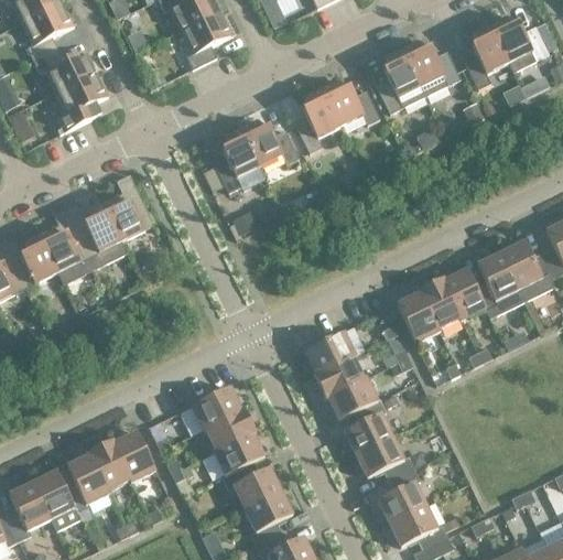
[(4,0),(6,2),(10,0),(12,0),(23,22),(61,3),(58,0),(4,0)]
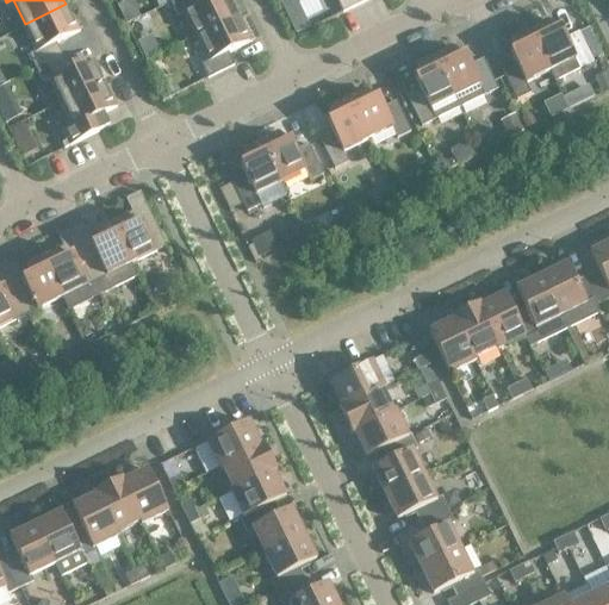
[(172,0),(178,12),(185,8),(197,33),(238,13),(232,1),(235,0),(172,0)]
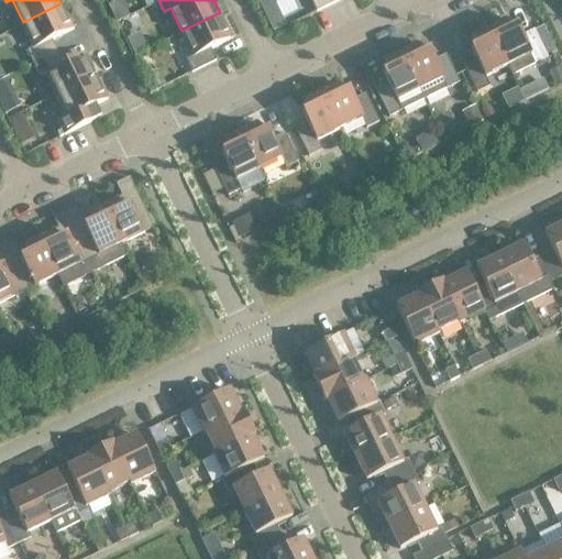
[(66,13),(61,3),(23,22),(34,44),(28,46),(34,59),(58,47),(53,36),(75,25),(68,12),(66,13)]
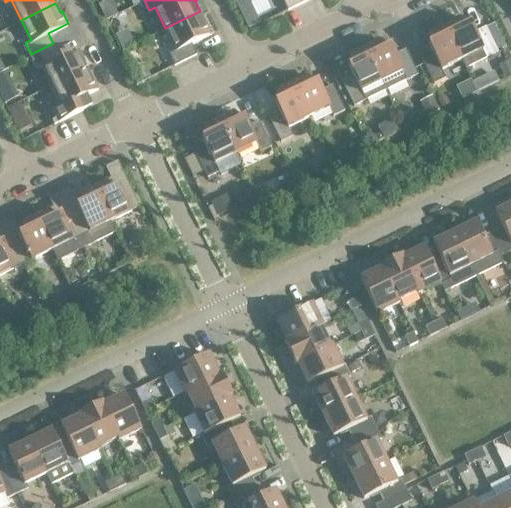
[(256,10),(244,16),(248,25),(260,19),(256,10)]
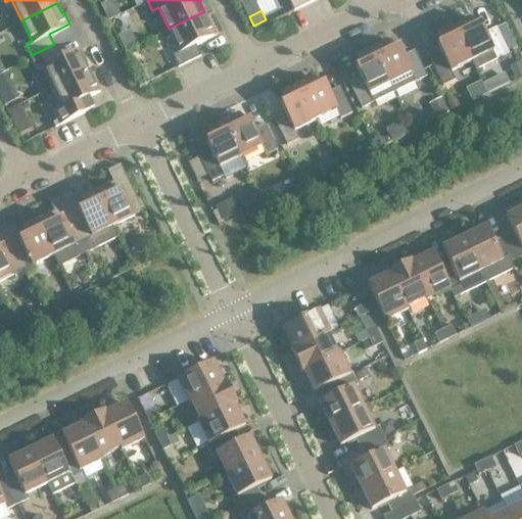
[(208,20),(204,11),(169,29),(179,49),(173,52),(179,63),(201,53),(196,42),(217,32),(210,19),(208,20)]
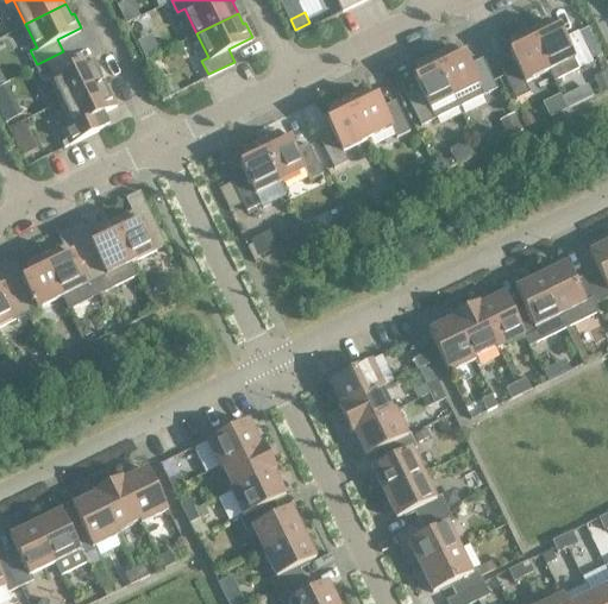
[(549,17),(530,26),(550,67),(575,55),(580,65),(593,58),(578,29),(565,35),(559,24),(553,27),(549,17)]
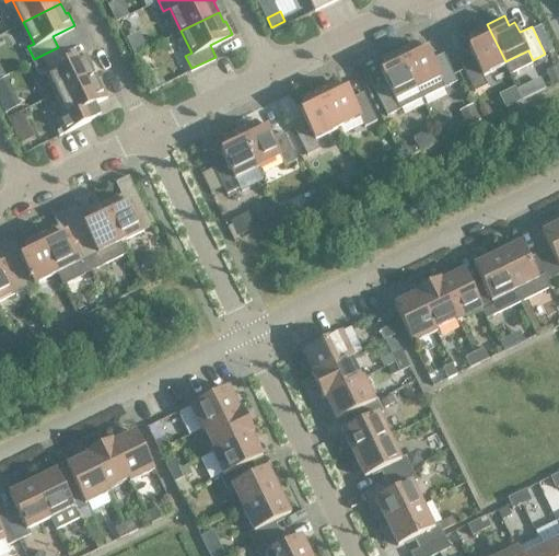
[(505,61),(487,24),(469,32),(475,42),(468,45),(474,55),(462,60),(475,89),(488,82),(484,72),(505,61)]
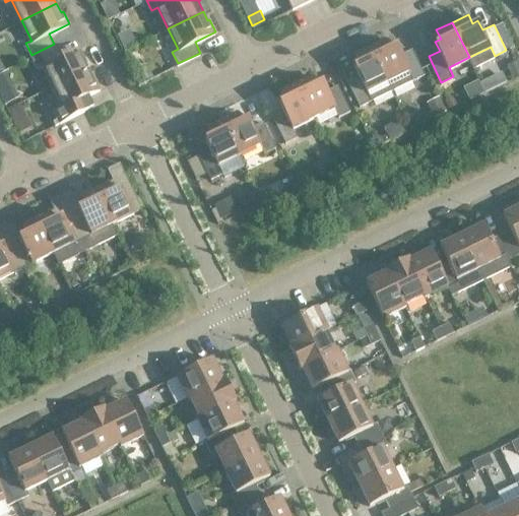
[(387,37),(371,45),(392,88),(425,72),(412,47),(401,52),(397,43),(391,46),(387,37)]
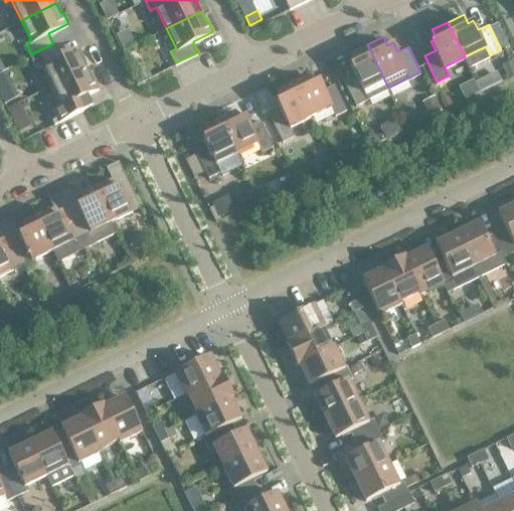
[(58,54),(53,43),(31,54),(36,66),(42,63),(52,83),(87,66),(82,57),(84,56),(78,44),(58,54)]
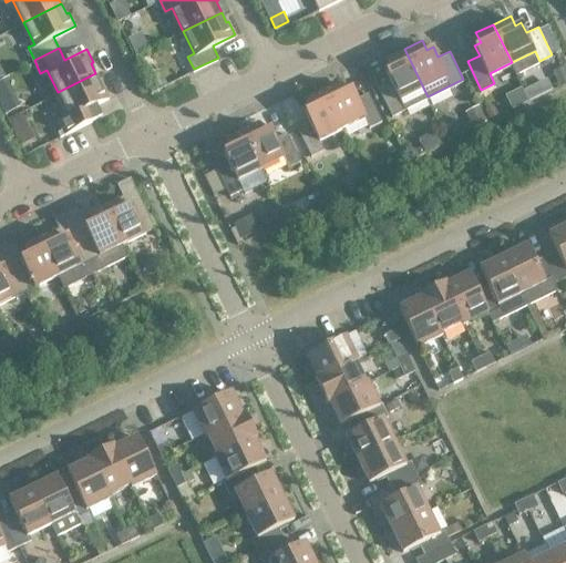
[(428,96),(404,49),(387,58),(392,67),(386,70),(391,80),(379,85),(392,114),(428,96)]
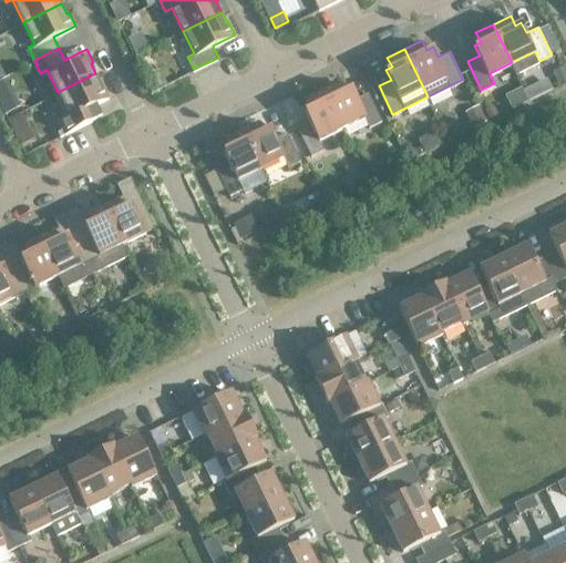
[(565,62),(555,68),(562,81),(565,79),(565,62)]
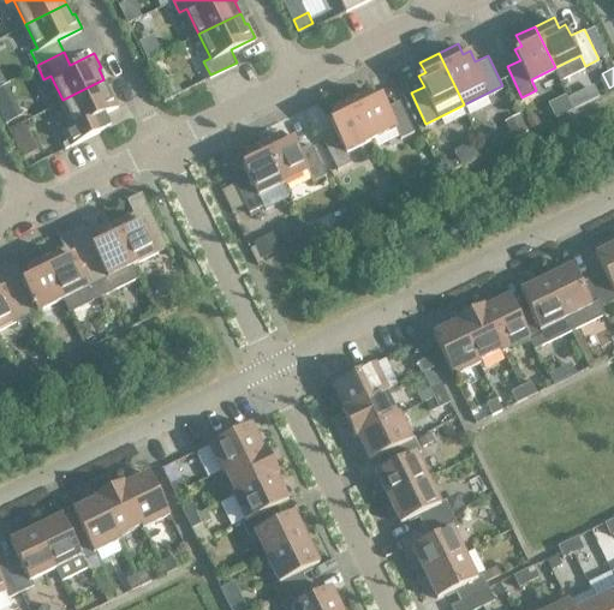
[(174,75),(160,82),(167,96),(182,89),(174,75)]
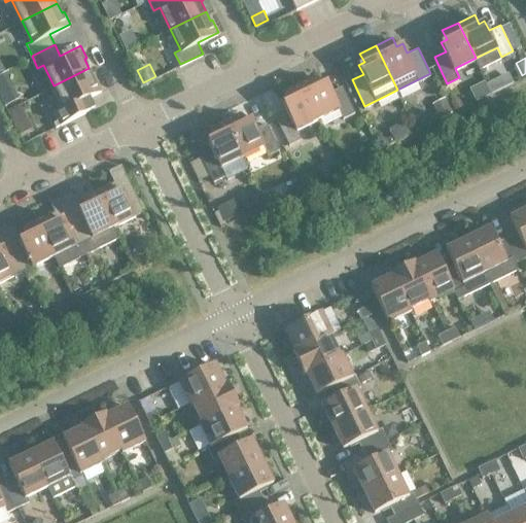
[(94,78),(89,68),(54,85),(64,106),(55,111),(58,118),(55,120),(57,125),(95,106),(90,95),(102,89),(96,77),(94,78)]
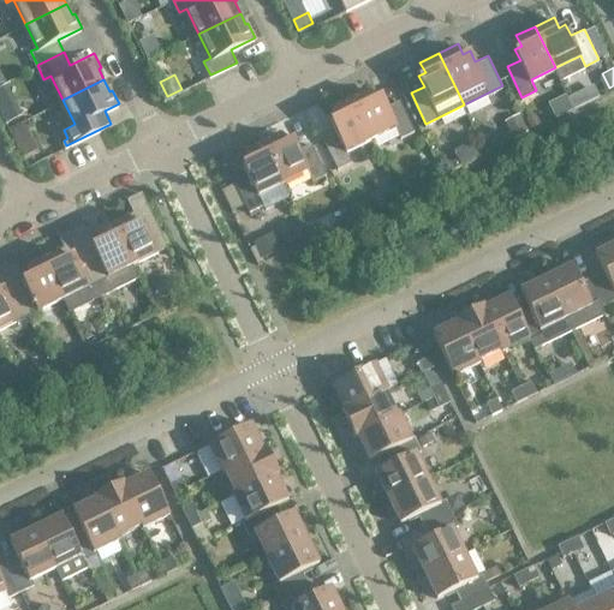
[(9,81),(0,84),(0,96),(1,100),(15,94),(9,81)]
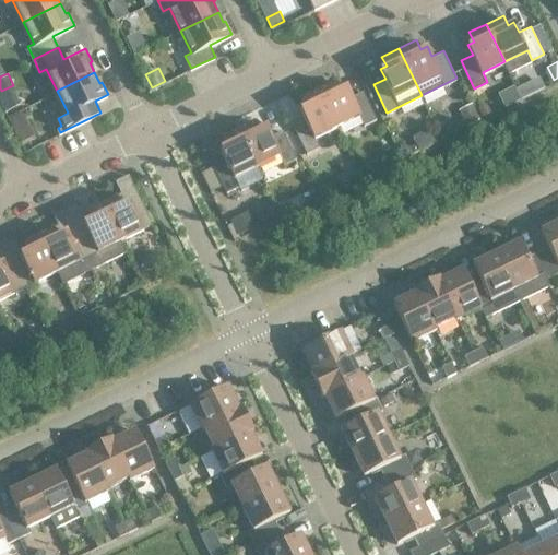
[(336,79),(319,87),(337,125),(359,115),(364,124),(377,117),(364,90),(352,95),(346,85),(341,89),(336,79)]
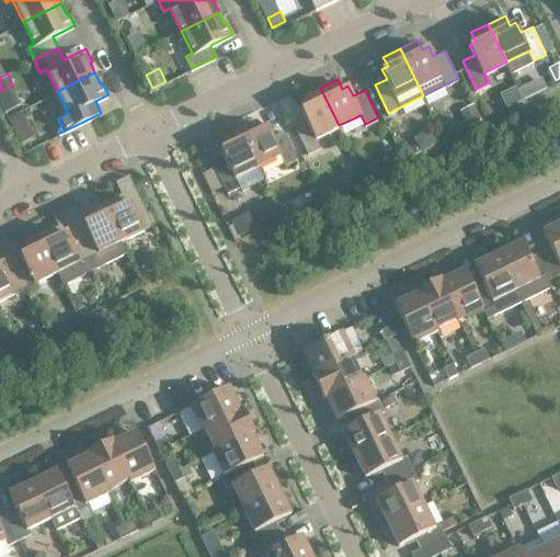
[(339,125),(320,88),(303,97),(307,105),(301,109),(306,118),(295,124),(308,152),(321,146),(317,136),(339,125)]
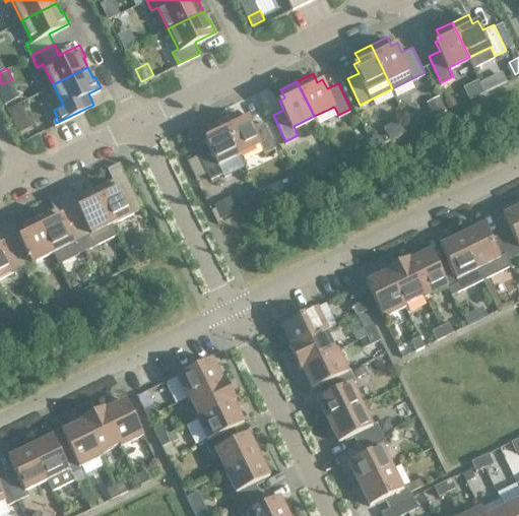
[(440,92),(428,100),(435,115),(448,108),(440,92)]
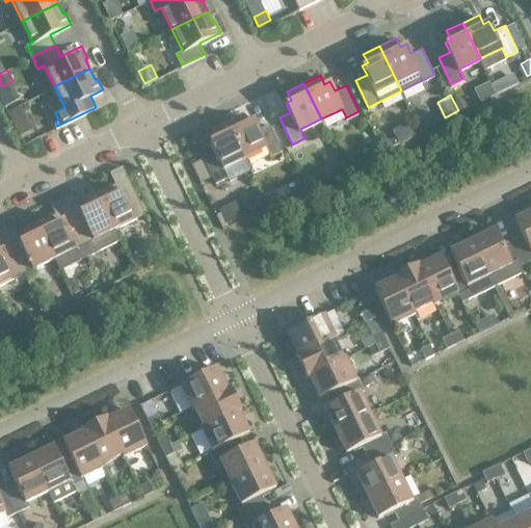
[(23,103),(11,108),(18,120),(29,113),(23,103)]
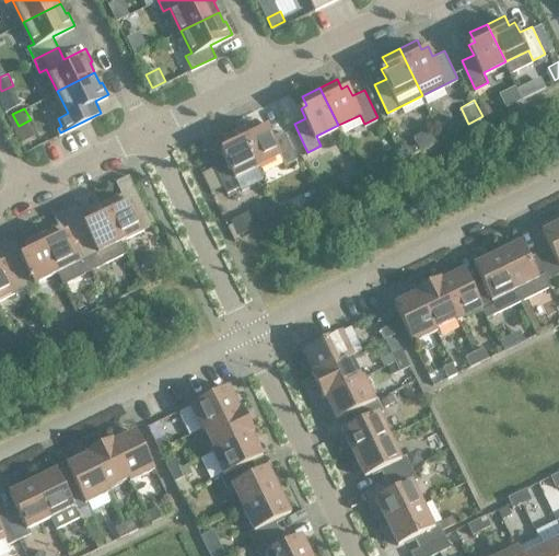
[(256,118),(240,127),(258,164),(280,153),(284,163),(298,157),(283,129),(271,135),(267,125),(261,128),(256,118)]
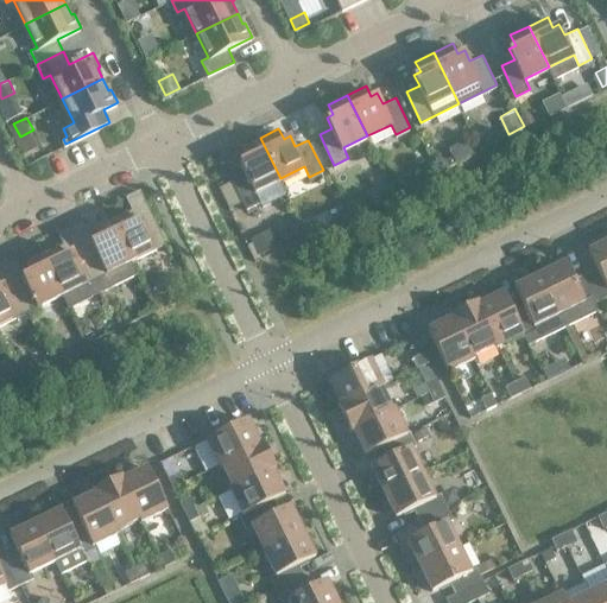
[(280,178),(260,138),(241,146),(246,157),(240,160),(245,171),(232,177),(247,207),(260,201),(255,190),(280,178)]
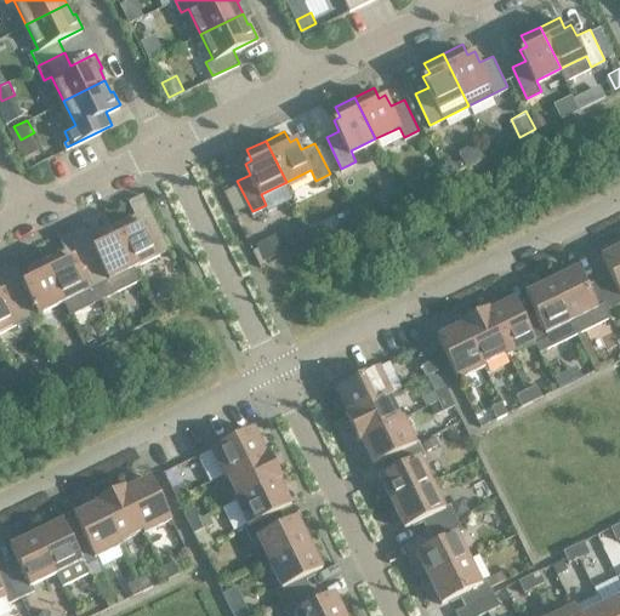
[(449,158),(442,160),(448,172),(459,167),(455,159),(449,158)]
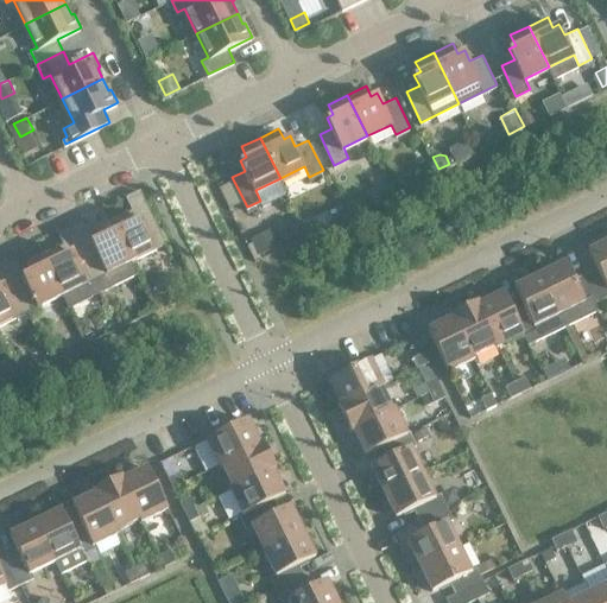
[(168,242),(140,188),(126,195),(133,210),(130,213),(128,210),(112,219),(132,259),(168,242)]
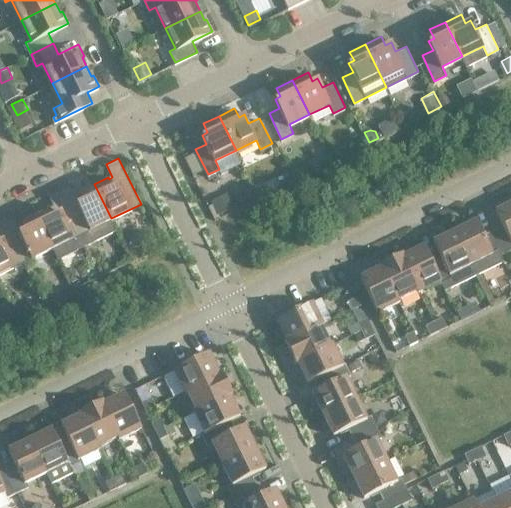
[(71,181),(59,187),(87,243),(116,229),(111,218),(94,184),(80,190),(81,192),(77,194),(71,181)]
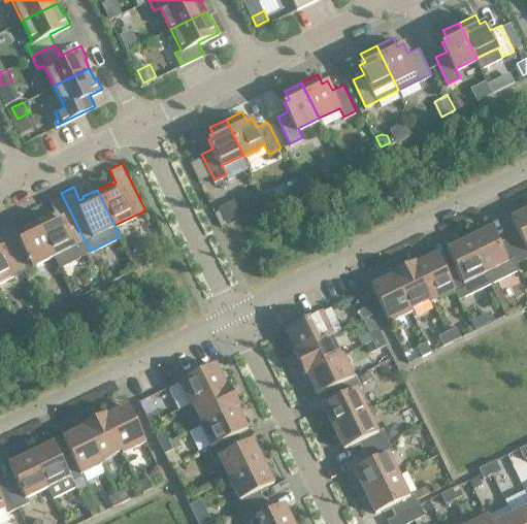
[(270,187),(262,191),(266,198),(274,195),(270,187)]
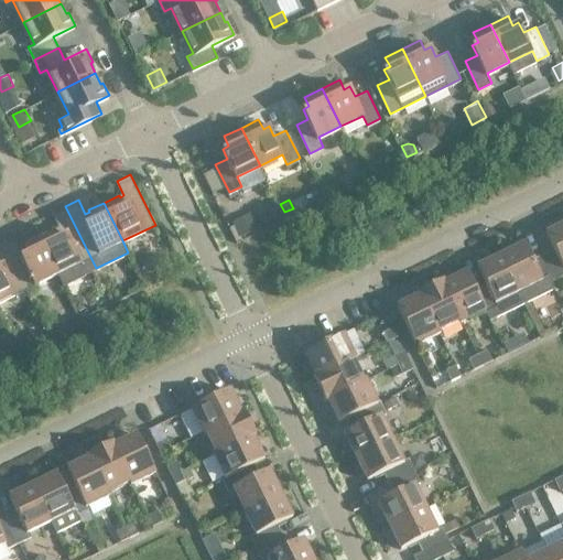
[(96,268),(65,206),(53,213),(60,227),(55,228),(54,226),(40,234),(57,272),(64,284),(96,268)]
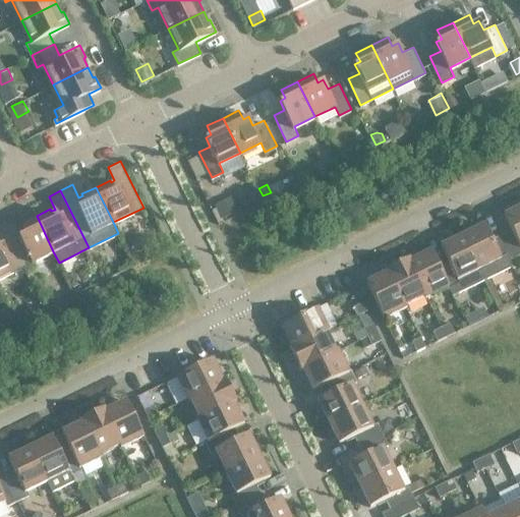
[(233,193),(216,202),(223,217),(240,208),(233,193)]
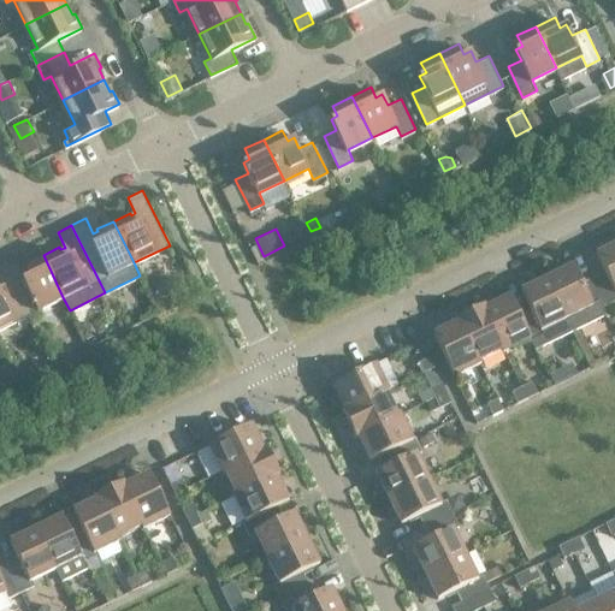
[(614,242),(597,251),(605,268),(593,274),(607,302),(614,298),(614,242)]
